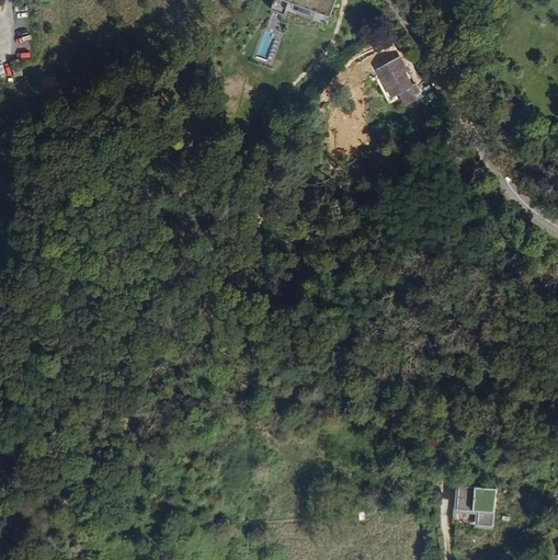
[(316,15),(321,0),(272,0),(272,3),(270,2),(269,6),(270,6),(268,12),(281,18),(285,4),(316,15)]
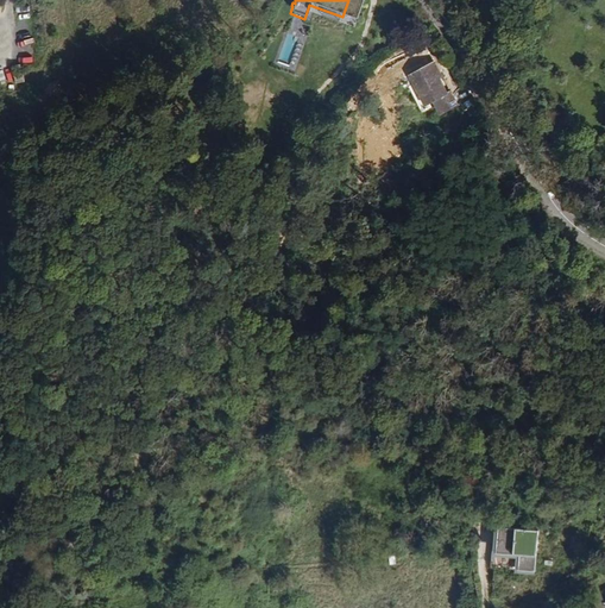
[(354,22),(361,2),(354,0),(348,0),(342,17),(354,22)]
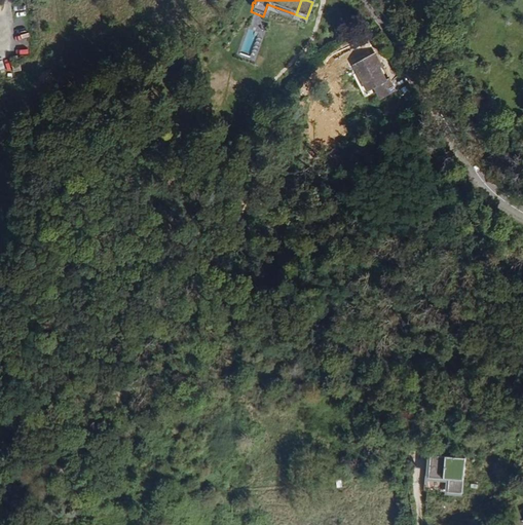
[(385,81),(379,68),(375,63),(378,61),(374,52),(351,64),(366,91),(373,87),(385,81)]
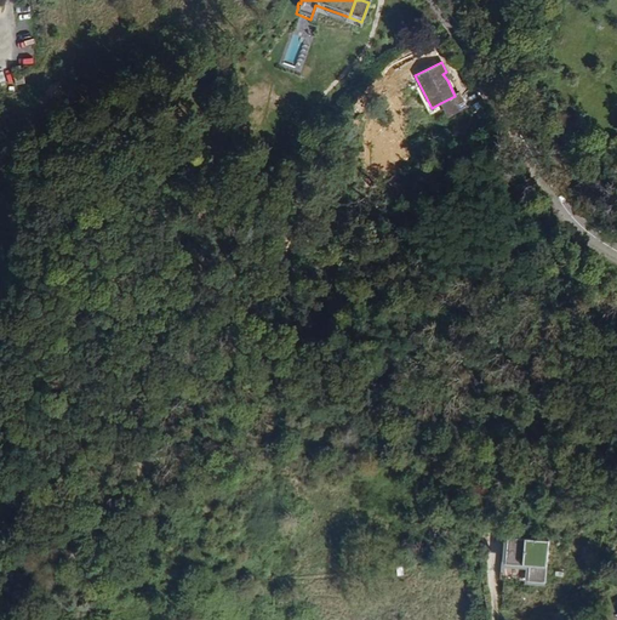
[(10,67),(12,84),(22,83),(20,64),(10,67)]
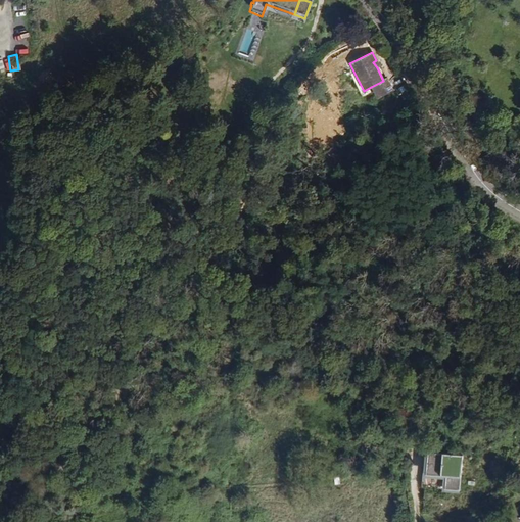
[(209,70),(217,62),(211,57),(204,65),(209,70)]
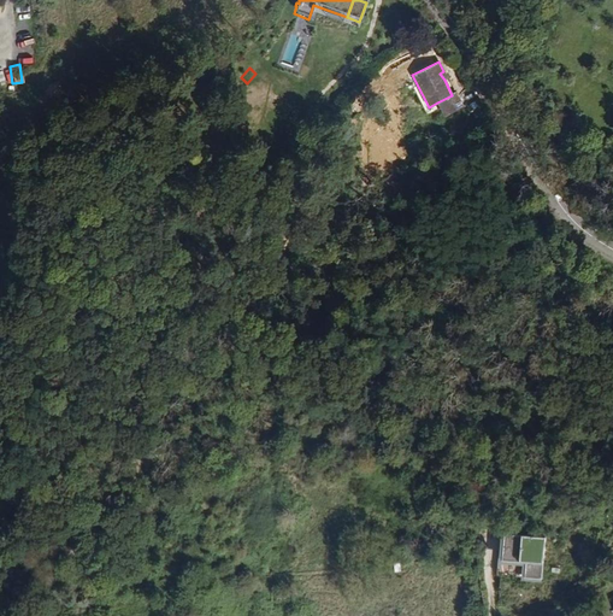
[(464,107),(455,93),(452,95),(437,103),(444,117),(464,107)]
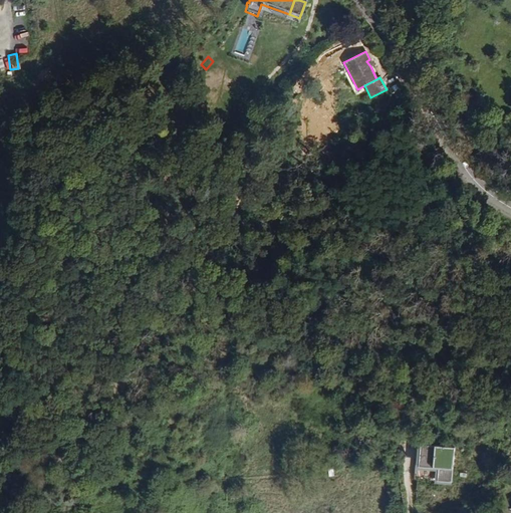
[(361,437),(360,421),(348,422),(349,437),(358,437),(361,437)]
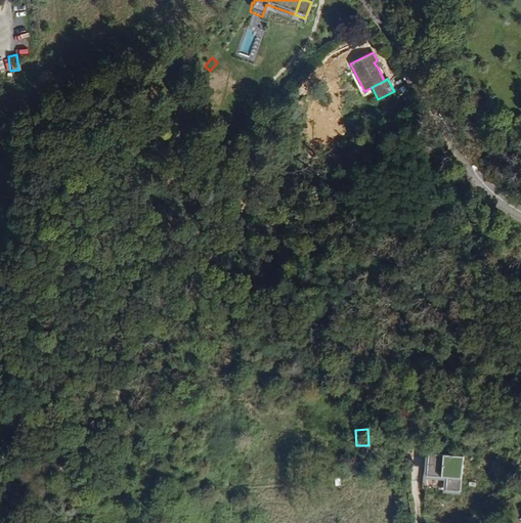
[(463,456),(428,453),(426,476),(445,478),(444,490),(459,491),(460,479),(462,479),(463,456)]
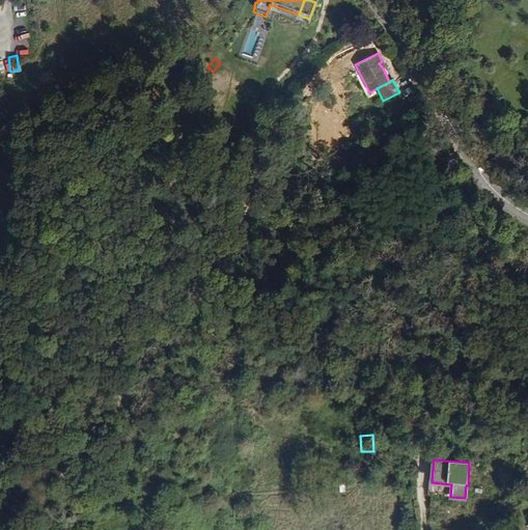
All buildings are outlined.
